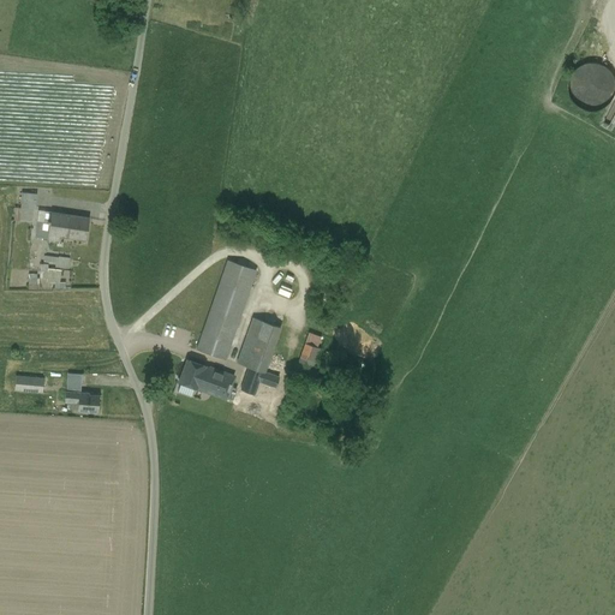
[(587,63),(584,64),(581,65),(578,66),(577,69),(575,70),(573,71),(572,73),(571,77),(569,79),(568,82),(568,84),(568,87),(568,89),(568,91),(569,93),(569,95),(571,97),(572,100),(573,101),(574,103),(577,105),(578,106),(579,107),(583,108),(586,109),(590,111),(593,111),(597,111),(601,109),(604,108),(608,106),(610,102),(613,100),(614,96),(614,95),(614,94),(614,78),(614,77),(613,73),(610,71),(609,69),(605,66),(602,65),(598,64),(595,63),(591,63),(587,63)]
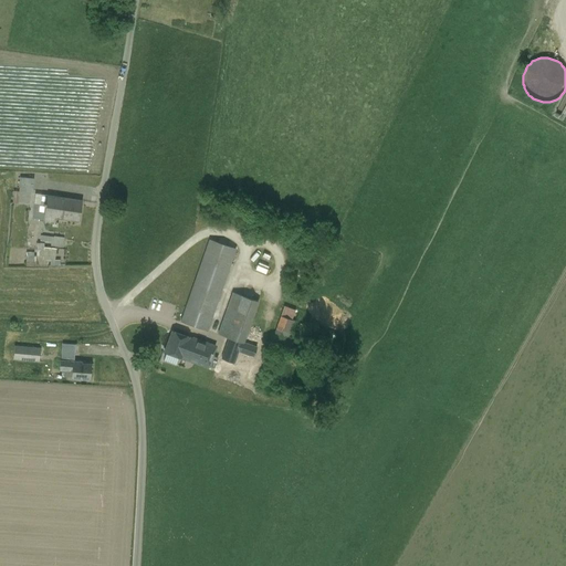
[(33,178),(20,177),(19,191),(30,191),(32,192),(33,178)]
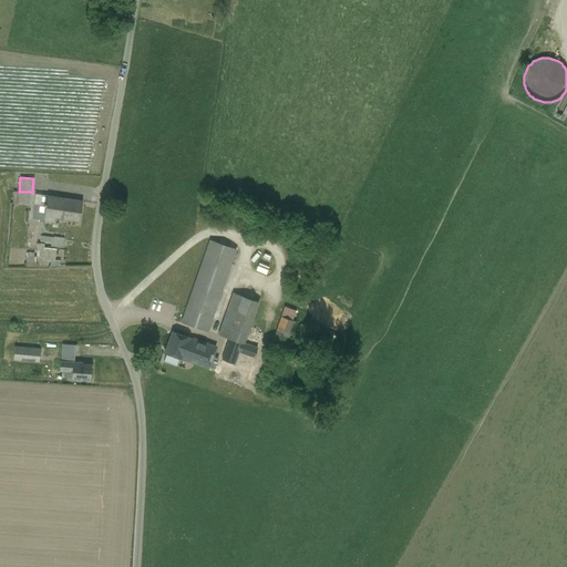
[(30,192),(19,192),(18,203),(29,204),(30,192)]
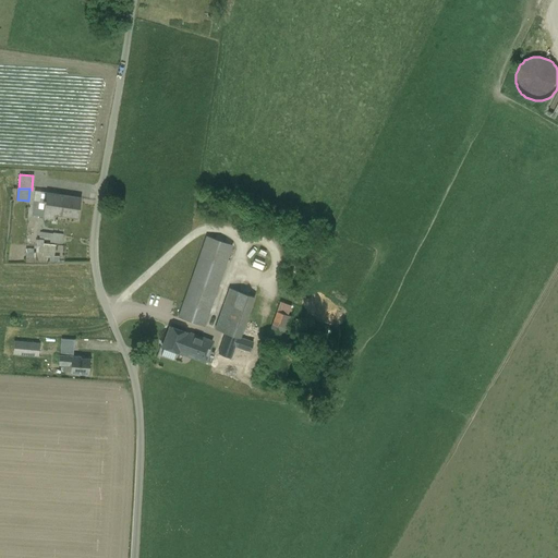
[(46,192),(34,190),(31,215),(38,216),(38,217),(43,218),(43,213),(46,192)]
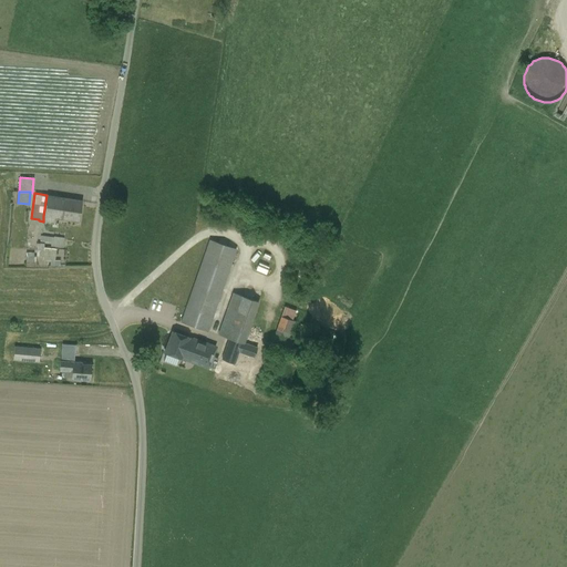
[(81,200),(47,195),(43,216),(54,218),(78,222),(81,200)]
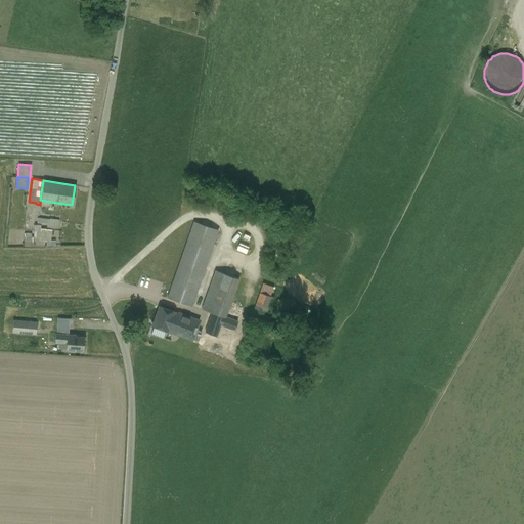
[(59,220),(49,219),(49,220),(37,218),(37,223),(47,224),(47,227),(58,229),(59,220)]
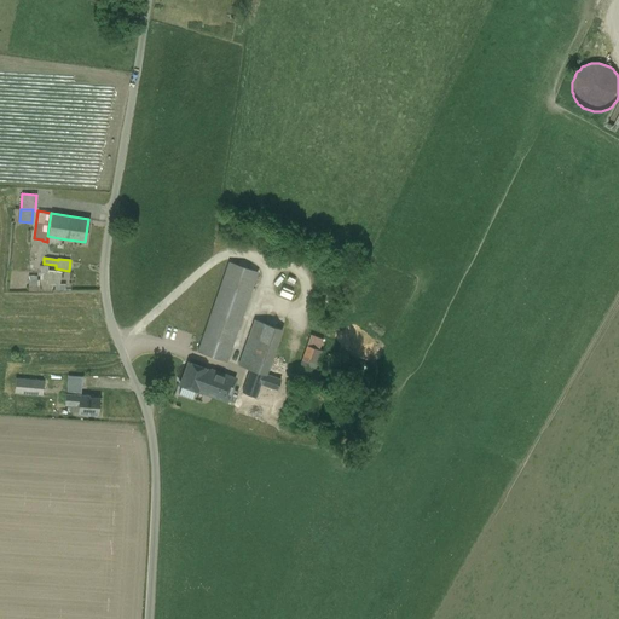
[(229,261),(197,352),(227,362),(259,272),(229,261)]
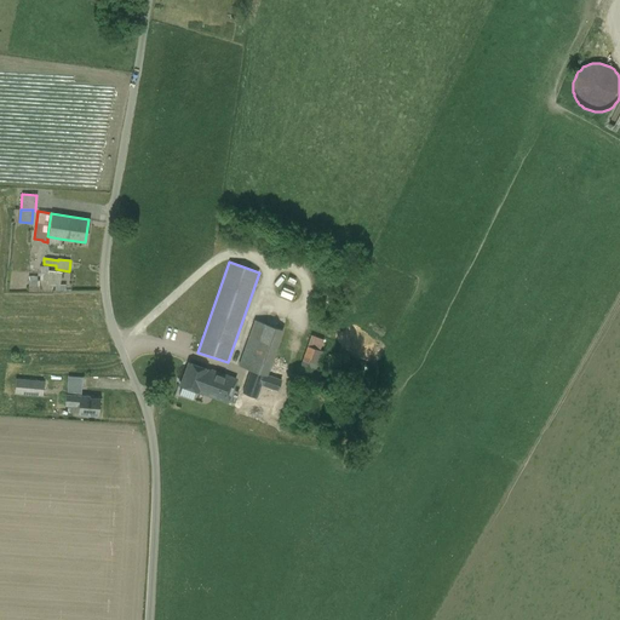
[(283,331),(253,321),(239,366),(250,369),(264,374),(268,375),(283,331)]
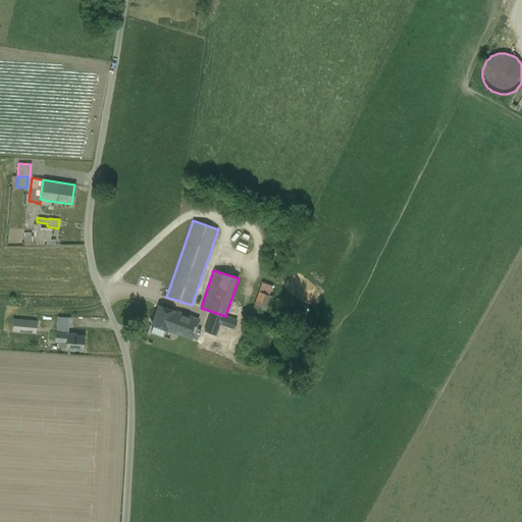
[(270,296),(262,317),(265,318),(275,291),(260,285),(258,292),(270,296)]
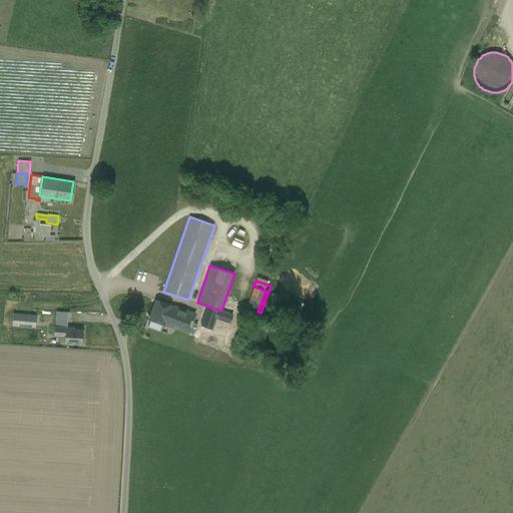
[(266,291),(253,287),(244,312),(257,316),(258,312),(266,291)]
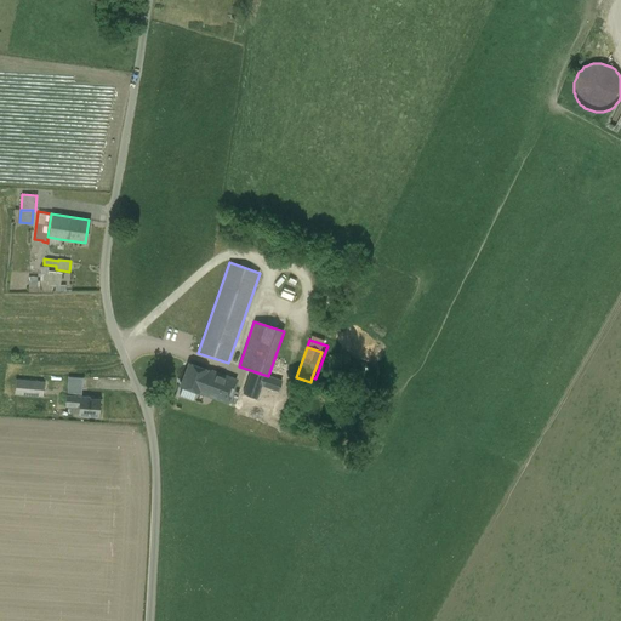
[(224,377),(189,364),(181,385),(198,391),(199,391),(227,402),(238,371),(228,368),(224,377)]
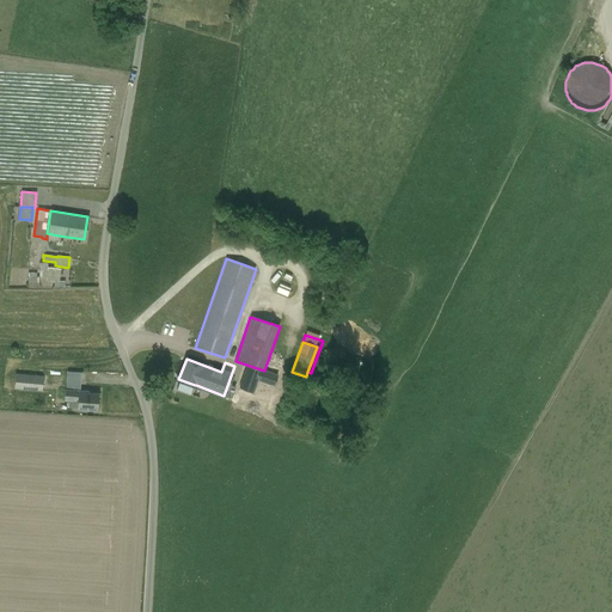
[(261,369),(246,365),(239,387),(254,392),(257,380),(261,369)]
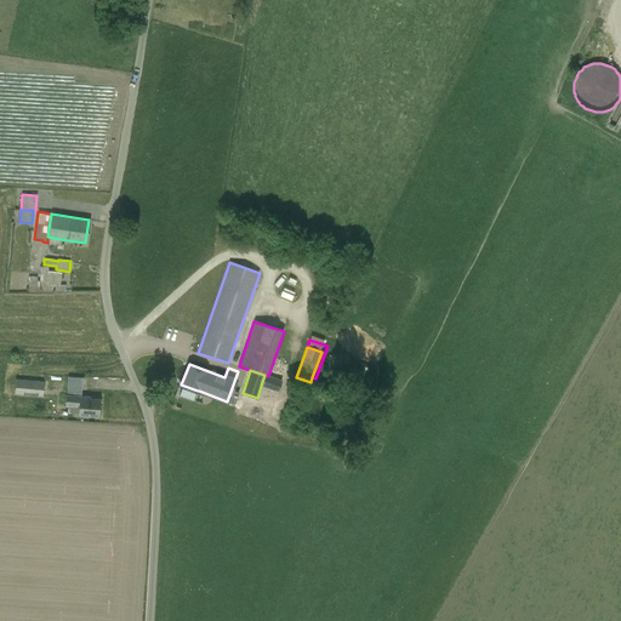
[(268,376),(265,375),(261,386),(278,392),(281,381),(268,376)]
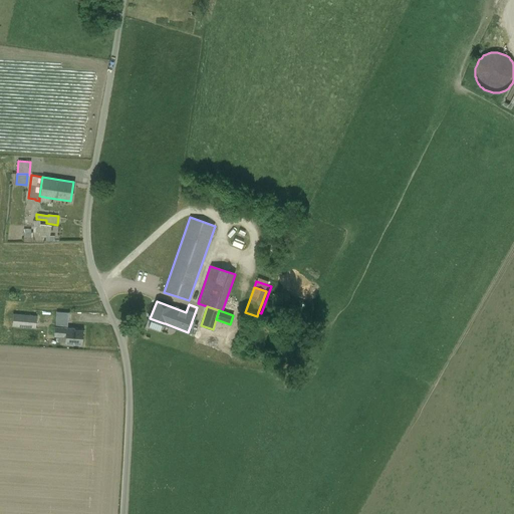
[(37,315),(13,313),(12,326),(35,328),(37,315)]
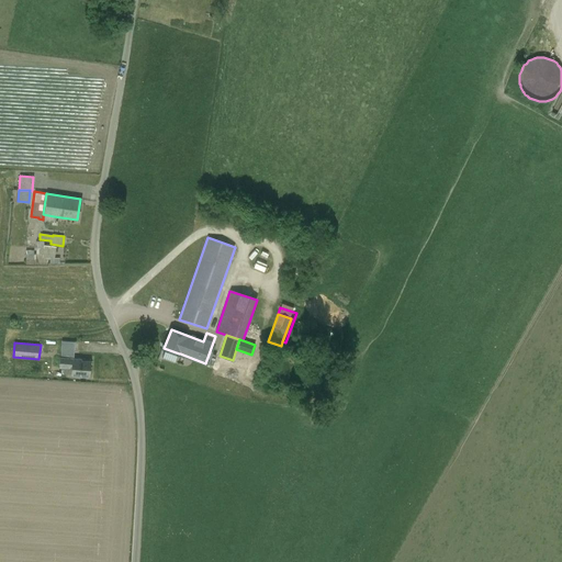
[(71,358),(59,358),(58,368),(62,368),(71,369),(71,360),(71,358)]
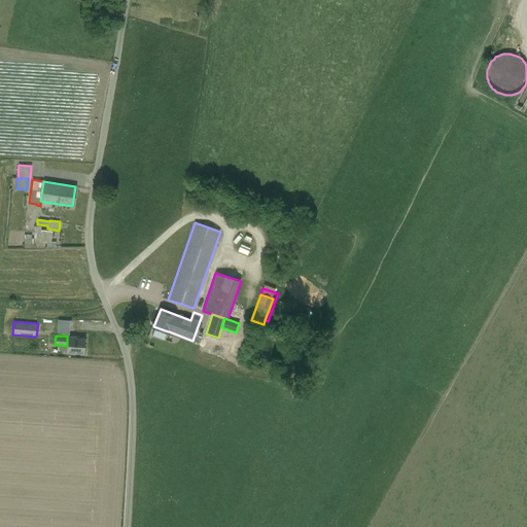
[(84,339),(67,338),(67,346),(66,351),(66,352),(83,353),(84,339)]
